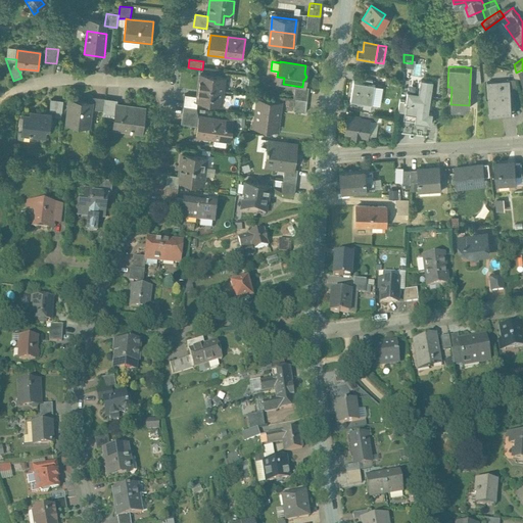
[(479,67),(471,67),(470,80),(480,80),(479,67)]
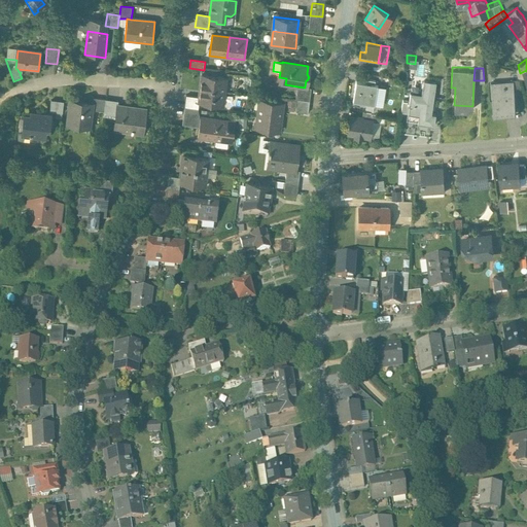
[(226,78),(202,75),(200,90),(224,93),(226,78)]
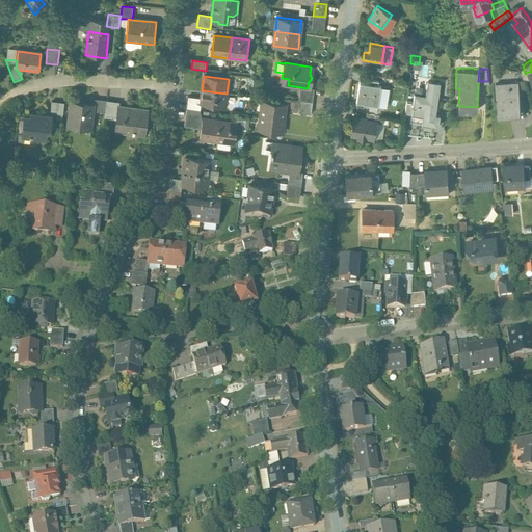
[(378,80),(368,78),(367,82),(360,81),(357,89),(361,89),(358,98),(378,101),(380,84),(378,84),(378,80)]
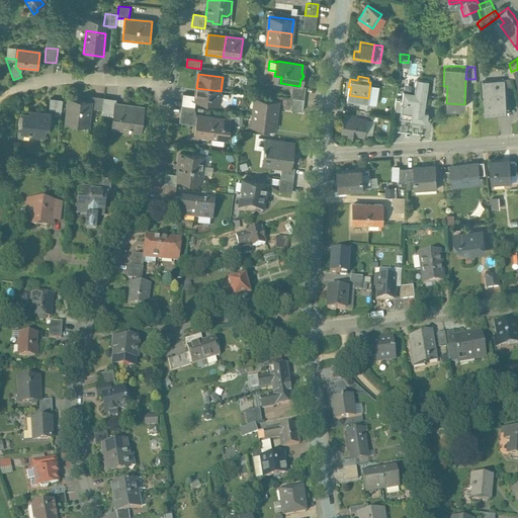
[(428,78),(416,76),(414,90),(426,92),(428,78)]
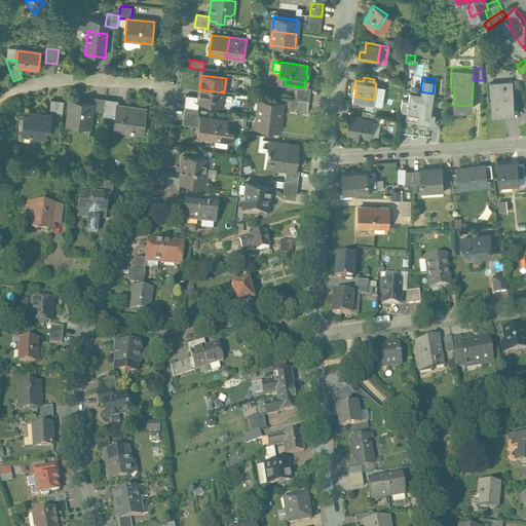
[(514,77),(489,79),(490,94),(494,94),(495,110),(516,108),(514,77)]
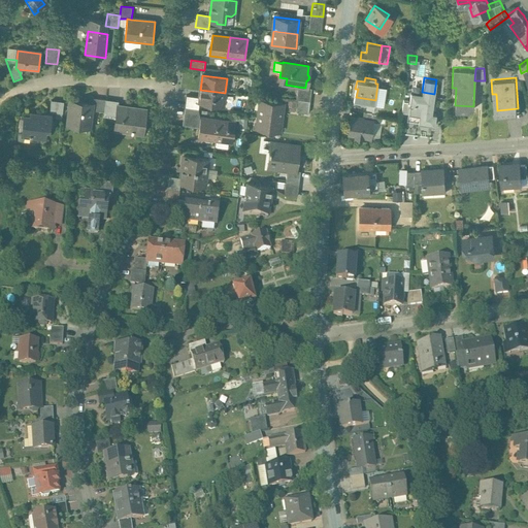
[(305,88),(298,87),(296,99),(297,99),(309,100),(311,88),(305,87),(305,88)]
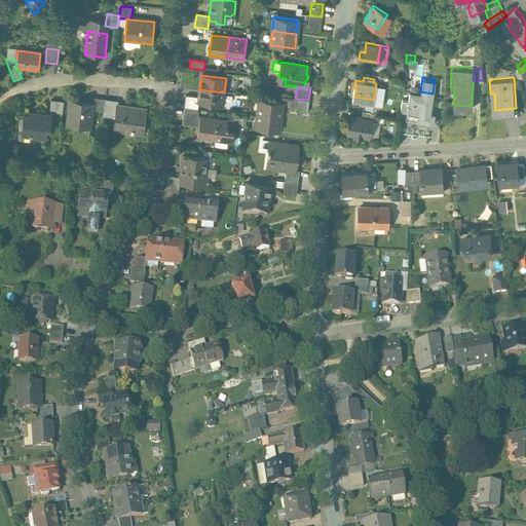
[(224,92),(199,89),(198,98),(198,104),(223,107),(224,92)]
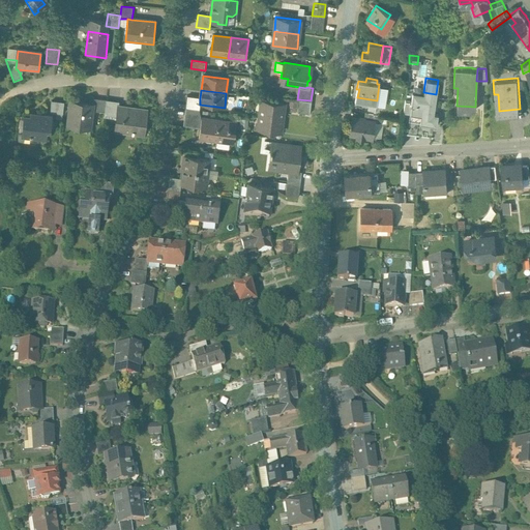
[(436,94),(423,92),(412,90),(411,98),(411,101),(422,104),(419,119),(436,122),(437,112),(433,111),(436,94)]
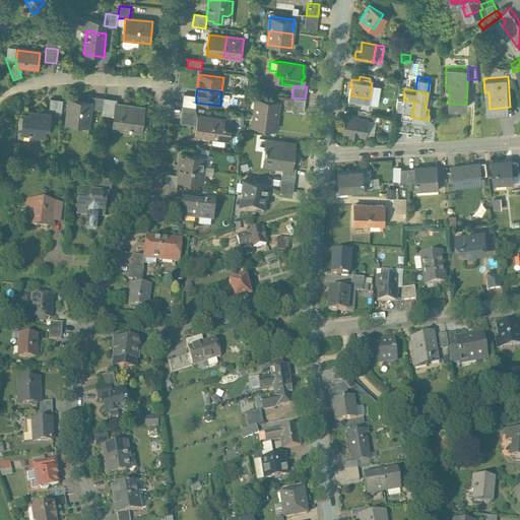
[(196,96),(184,95),(182,108),(195,109),(196,103),(196,96)]
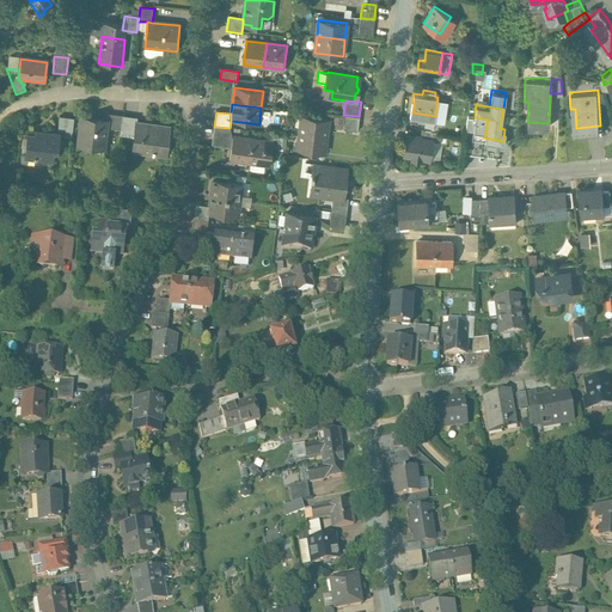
[(122,117),(108,116),(106,122),(108,122),(106,130),(121,132),(122,117)]
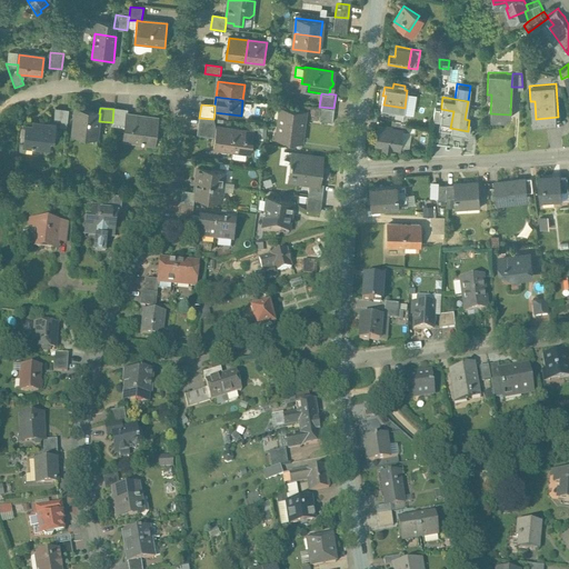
[(306,111),(280,108),(278,123),(303,127),(306,111)]
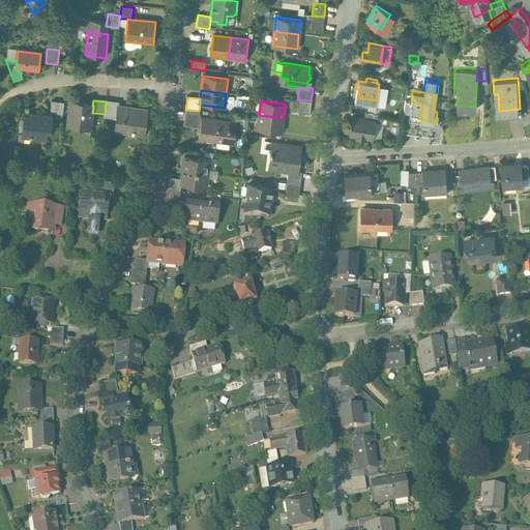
[(422,104),(411,101),(411,106),(413,107),(411,118),(418,119),(419,119),(422,104)]
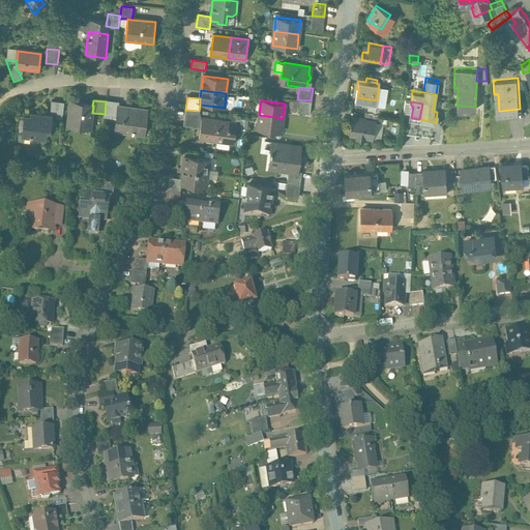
[(92,106),(70,102),(67,128),(90,131),(92,113),(93,106),(92,106)]
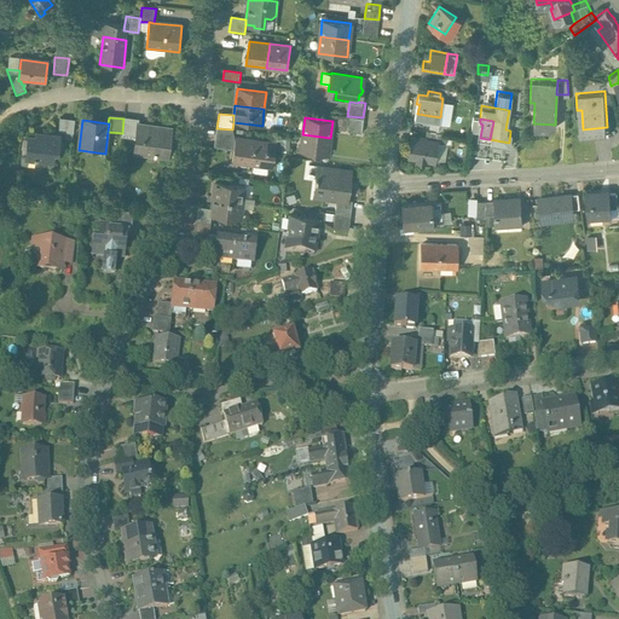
[(75,122),(61,121),(58,136),(65,136),(73,137),(75,122)]
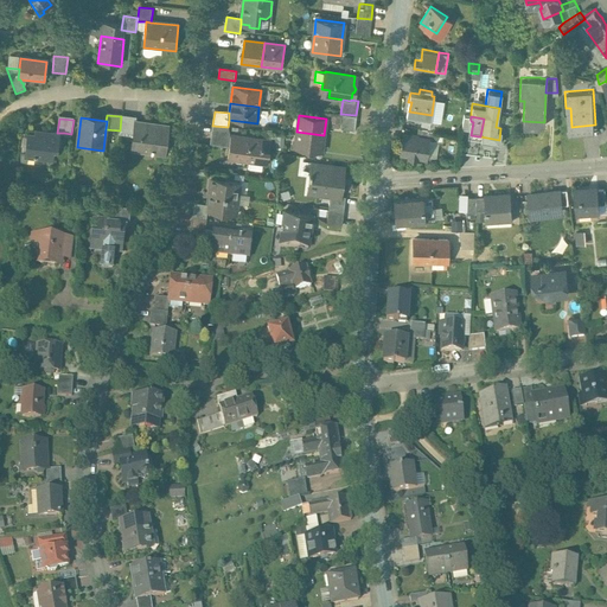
[(470,126),(464,126),(460,152),(477,154),(479,136),(471,135),(473,122),(471,121),(470,126)]
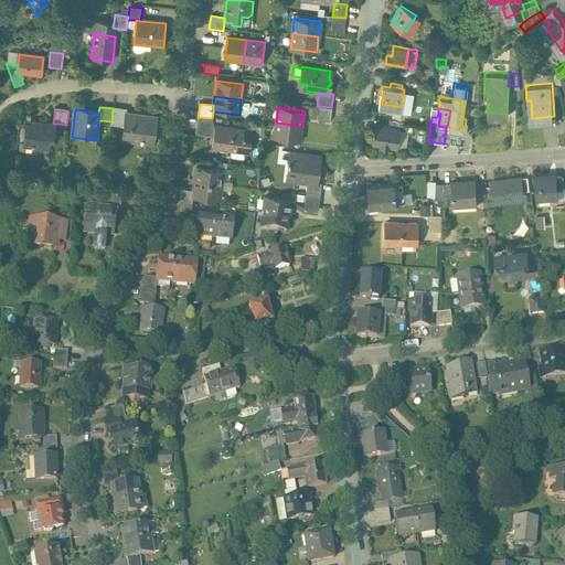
[(136,116),(126,115),(124,128),(130,129),(131,126),(135,126),(136,116)]
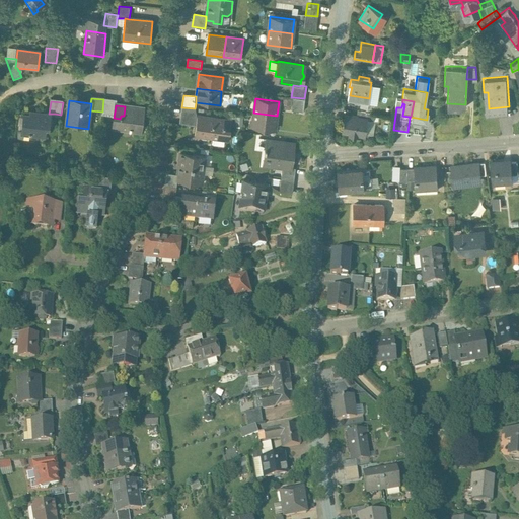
[(144,109),(125,106),(124,116),(121,116),(120,119),(114,118),(113,130),(141,134),(144,109)]
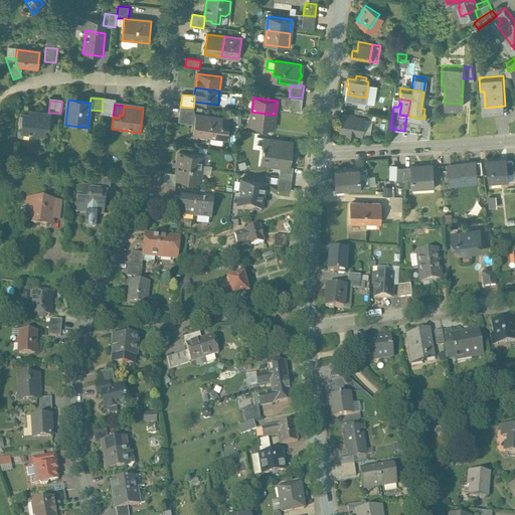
[(372,111),(354,108),(353,115),(363,117),(371,119),(372,111)]
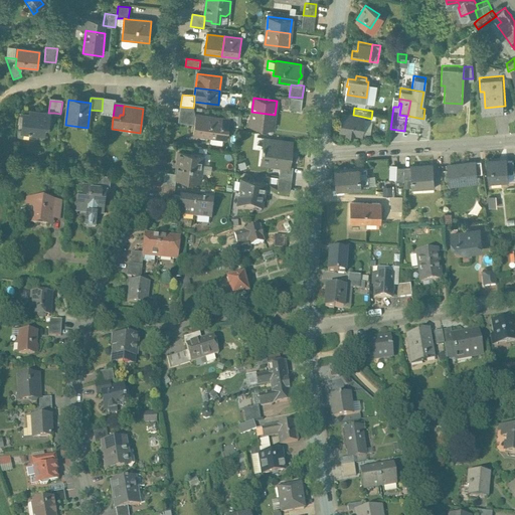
[(275,115),(251,112),(250,126),(273,129),(275,115)]
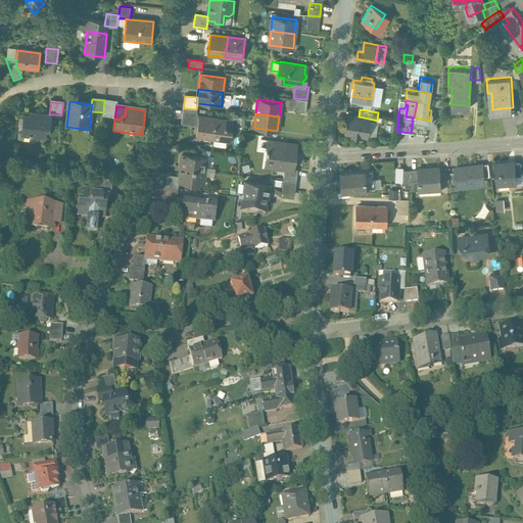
[(51,116),(37,114),(36,117),(24,116),(21,135),(30,135),(29,137),(30,137),(30,139),(45,140),(46,131),(49,131),(51,116)]
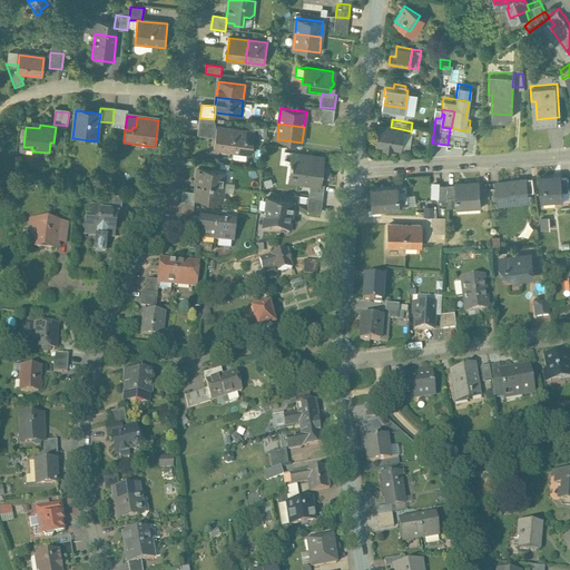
[(391,127),(379,125),(376,143),(383,144),(383,146),(391,147),(392,145),(399,147),(402,129),(391,127)]
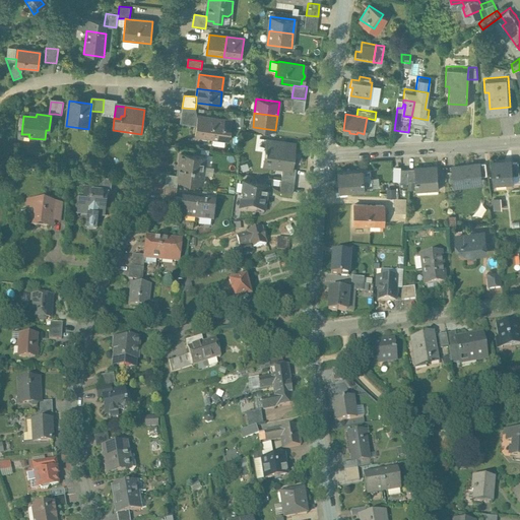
[(215,119),(198,117),(195,137),(212,139),(215,119)]
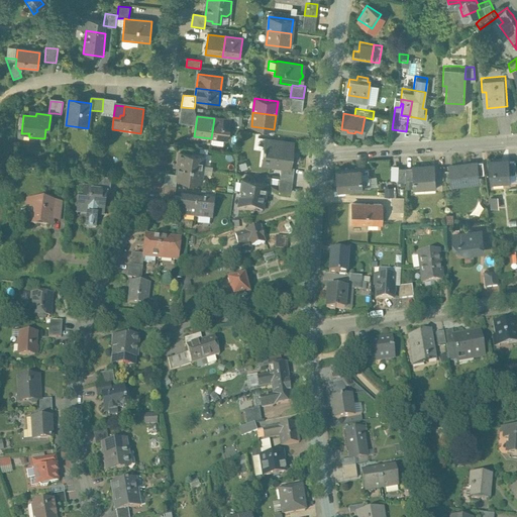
[(230,120),(214,118),(211,138),(228,140),(230,120)]
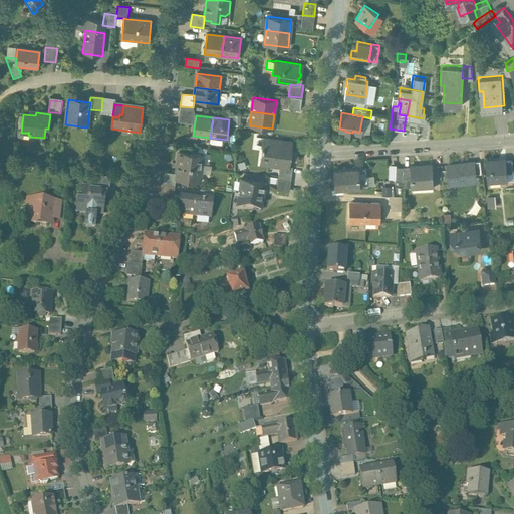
[(291,143),(264,140),(261,164),(279,166),(288,167),(291,143)]
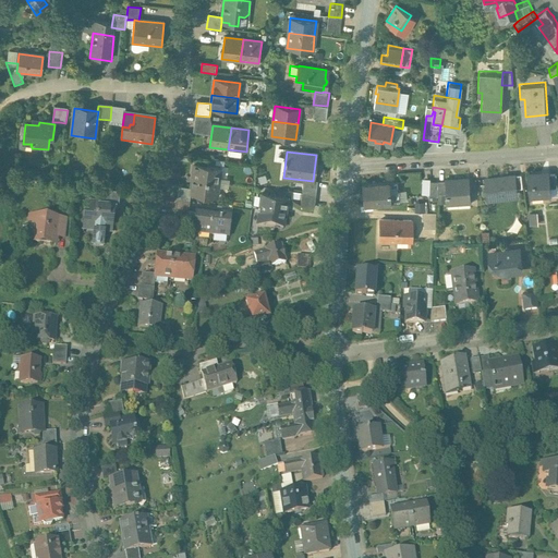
[(220,169),(194,166),(193,181),(218,184),(220,169)]
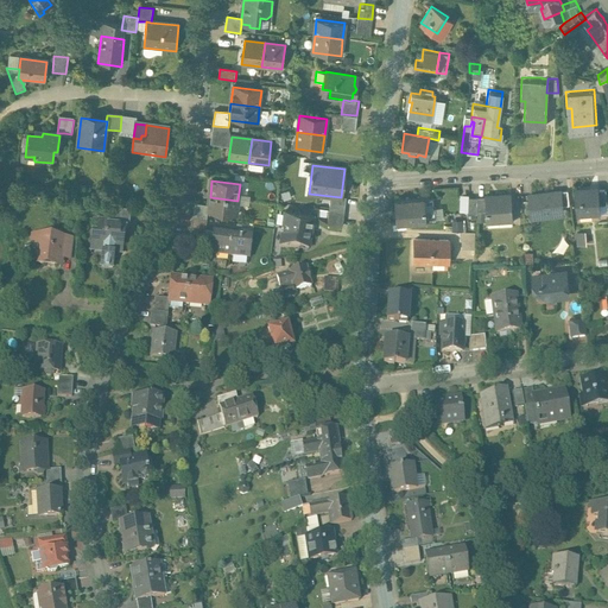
[(599,188),(589,189),(589,187),(576,188),(578,215),(601,213),(600,202),(600,198),(599,188)]
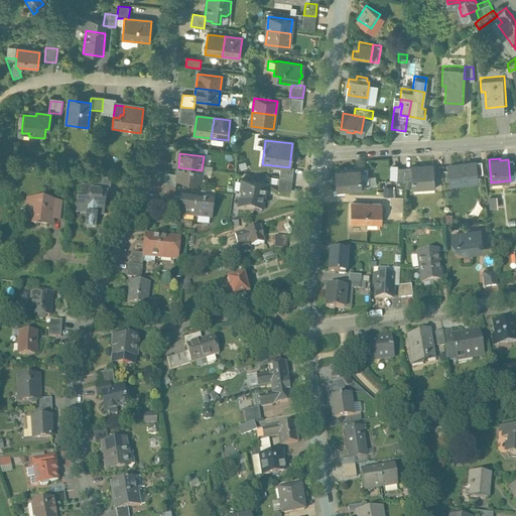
[(476,160),(449,164),(452,182),(479,179),(478,172),(476,160)]
